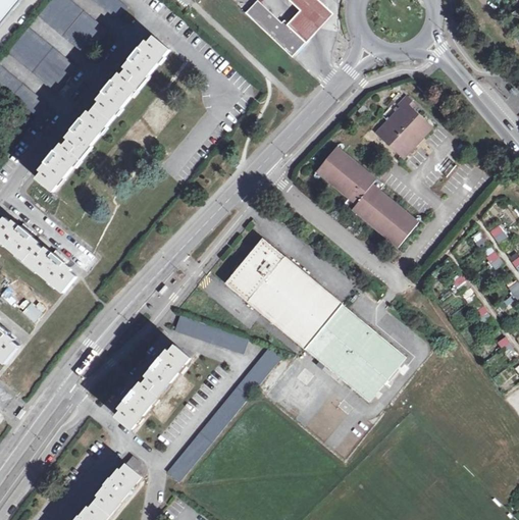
[(0,19),(7,11),(11,7),(17,0),(0,0),(0,19)]
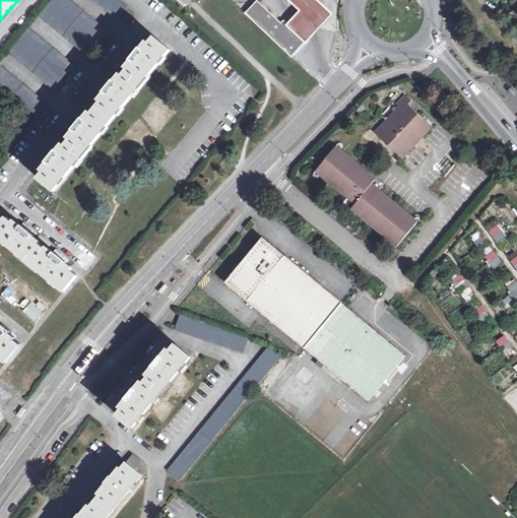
[(101,26),(67,0),(44,0),(34,13),(80,51),(101,26)]
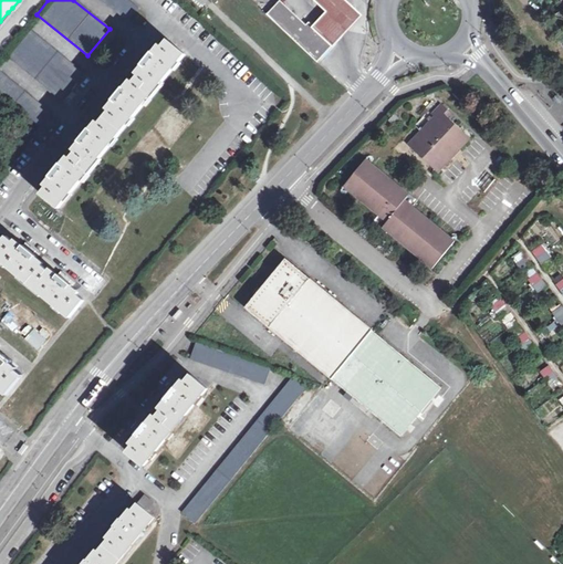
[(131,3),(126,0),(102,0),(121,16),(131,3)]
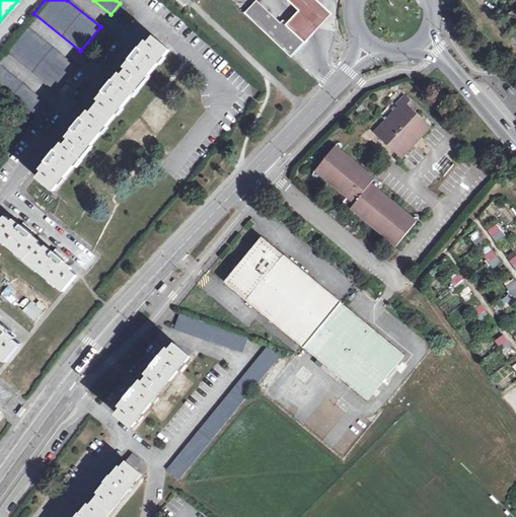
[(300,43),(280,23),(254,0),(249,0),(240,11),(288,56),(300,43)]
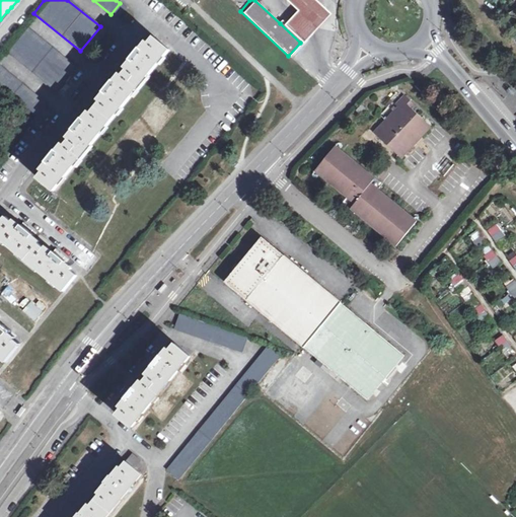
[(287,16),(280,23),(300,43),(306,38),(329,12),(315,0),(287,0),(295,7),(287,16)]
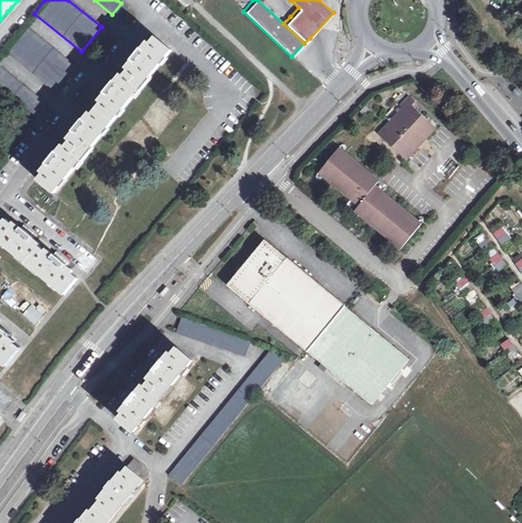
[(511,0),(511,2),(515,0),(520,0),(521,3),(521,5),(507,14),(519,17),(516,31),(521,27),(521,0),(511,0)]
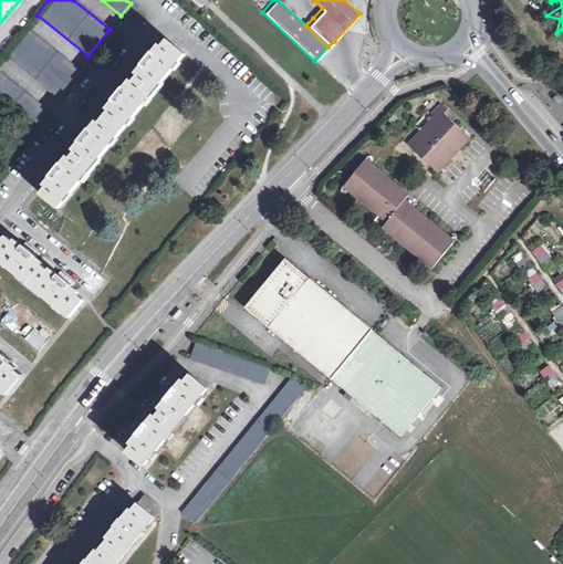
[(76,70),(25,28),(4,53),(55,95),(76,70)]
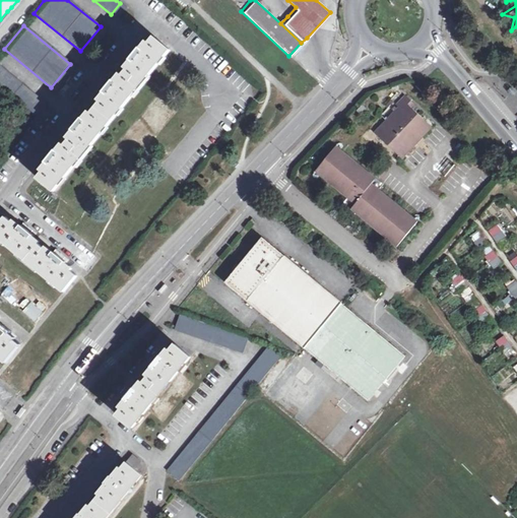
[(166,49),(150,36),(139,49),(135,46),(126,58),(129,61),(113,80),(110,77),(100,89),(104,92),(81,119),(77,116),(68,127),(72,130),(55,150),(52,147),(42,159),(46,163),(36,175),(50,187),(166,49)]
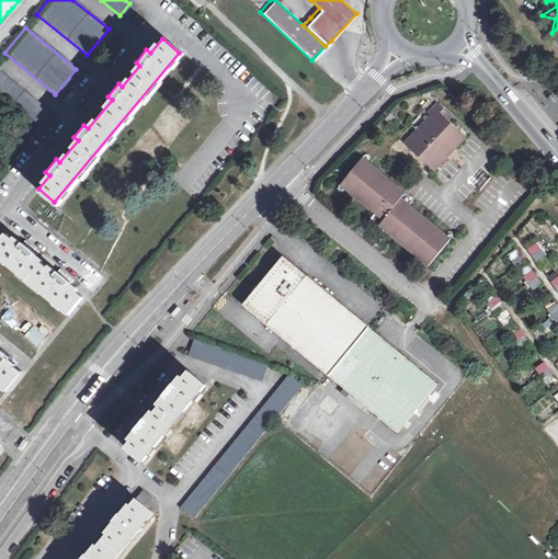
[(44,107),(0,71),(0,92),(34,121),(27,128),(36,134),(48,120),(40,113),(44,107)]
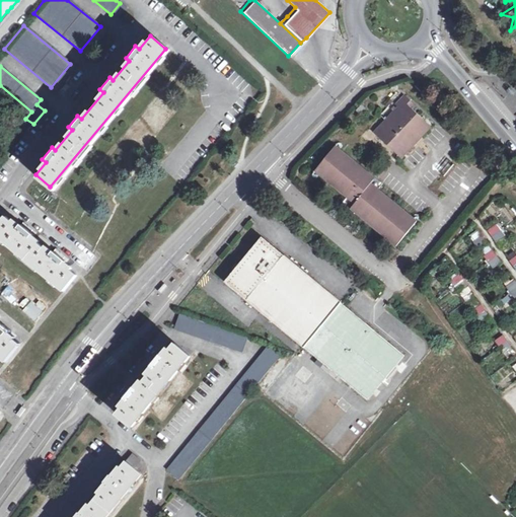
[(414,104),(401,92),(390,103),(393,106),(370,132),(397,157),(429,125),(411,107),(414,104)]
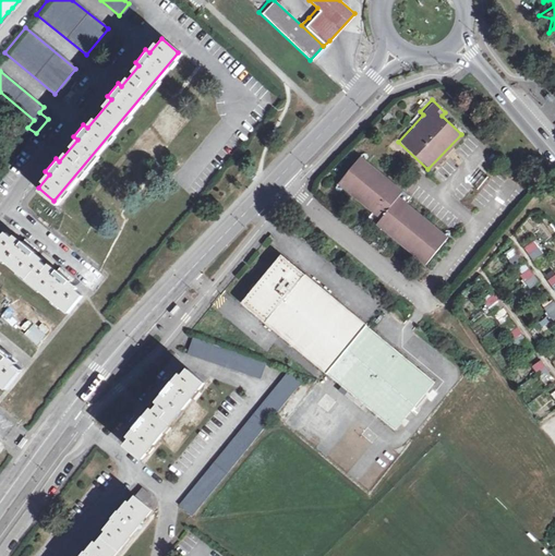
[(335,184),(376,218),(372,224),(422,265),(446,237),(396,195),(400,190),(359,155),(335,184)]
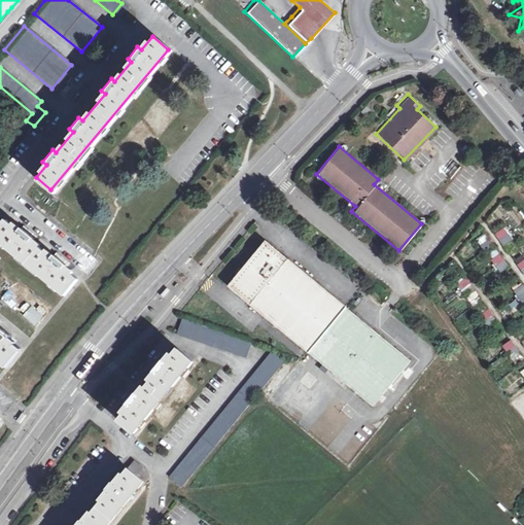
[(461,187),(469,172),(456,165),(448,180),(461,187)]
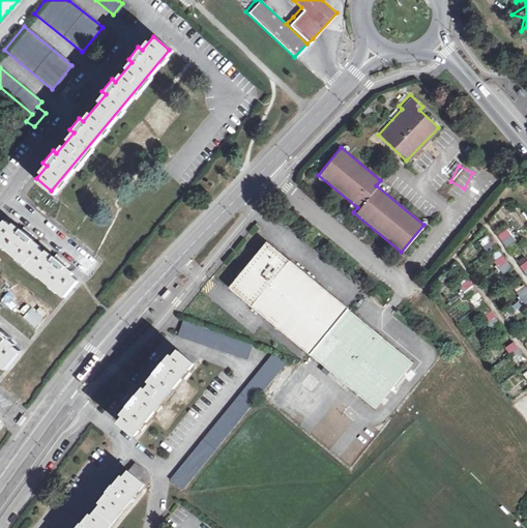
[(3,222),(0,226),(0,243),(61,293),(74,279),(60,267),(63,263),(52,254),(49,258),(28,241),(31,237),(20,228),(17,232),(3,222)]
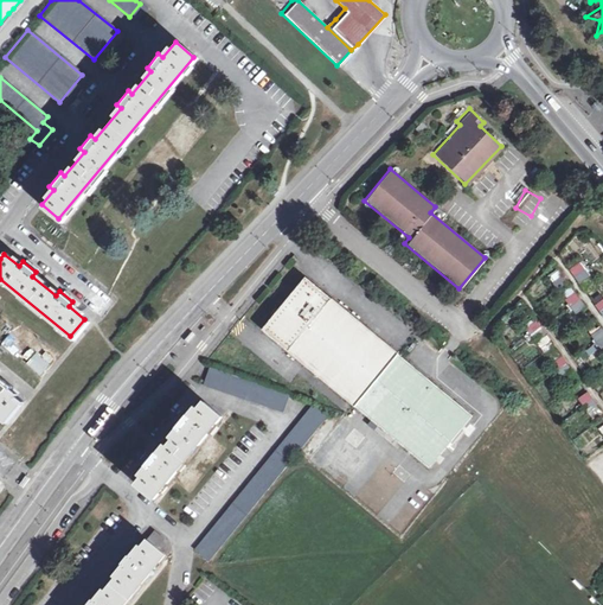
[(575,281),(587,273),(577,259),(565,267),(575,281)]
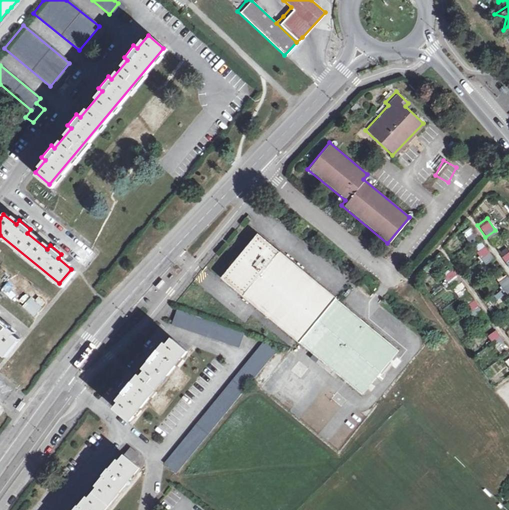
[(468,225),(459,230),(466,243),(475,238),(468,225)]
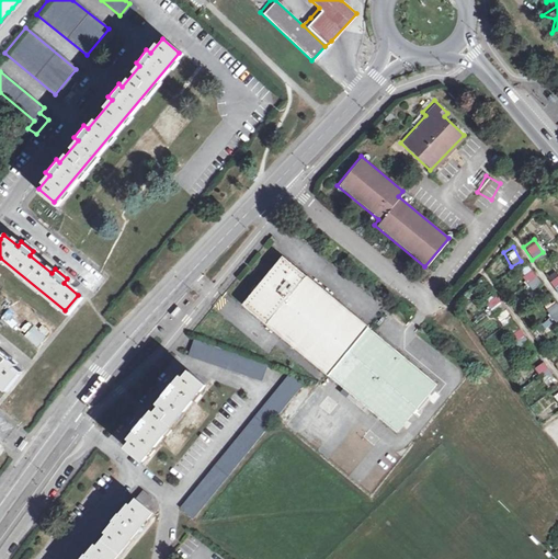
[(366,324),(282,255),(240,305),(326,374),(366,324)]
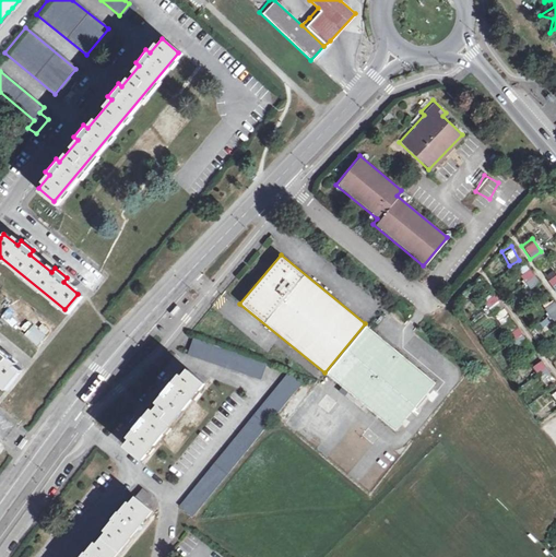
[(528,287),(536,279),(525,267),(517,275),(528,287)]
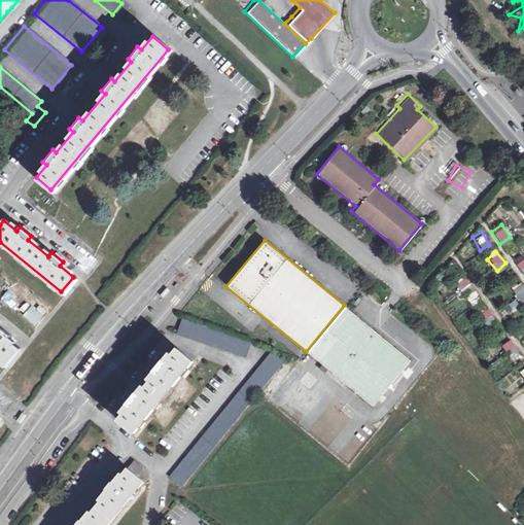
[(463,276),(454,282),(466,303),(476,296),(463,276)]
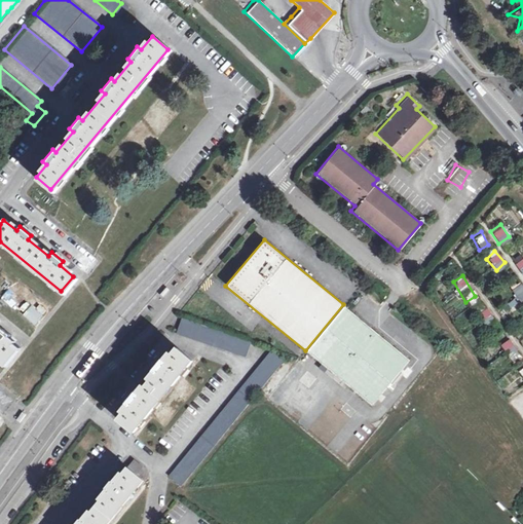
[(517,300),(522,296),(522,288),(519,282),(509,288),(517,300)]
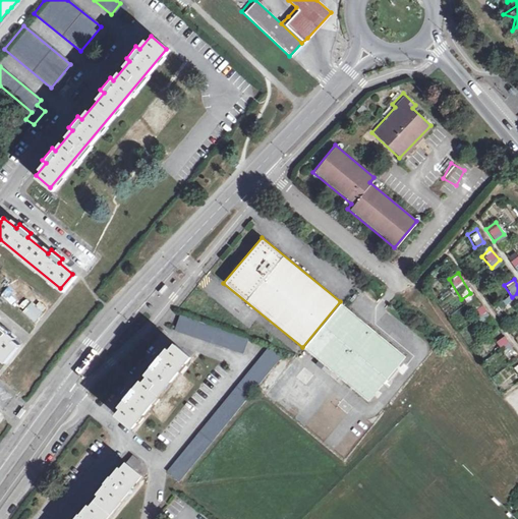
[(161,283),(154,291),(157,293),(164,286),(161,283)]
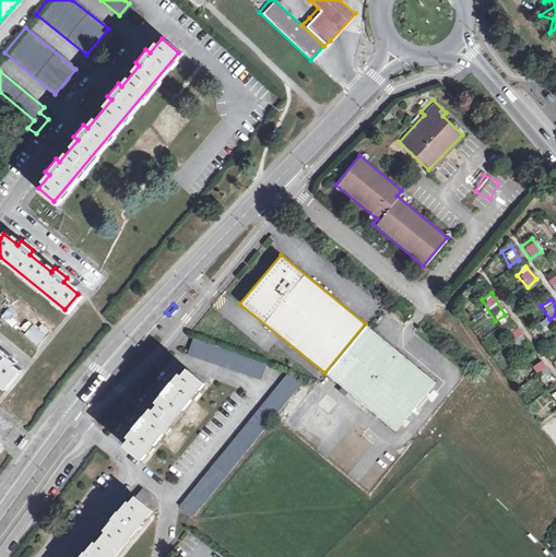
[(434,380),(365,323),(324,372),(394,427),(434,380)]
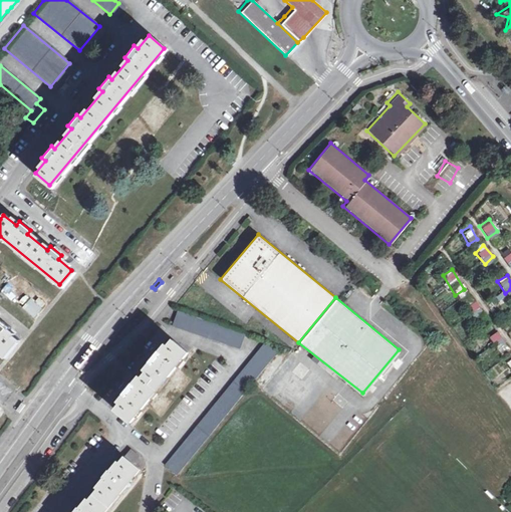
[(472,298),(465,305),(470,311),(477,304),(472,298)]
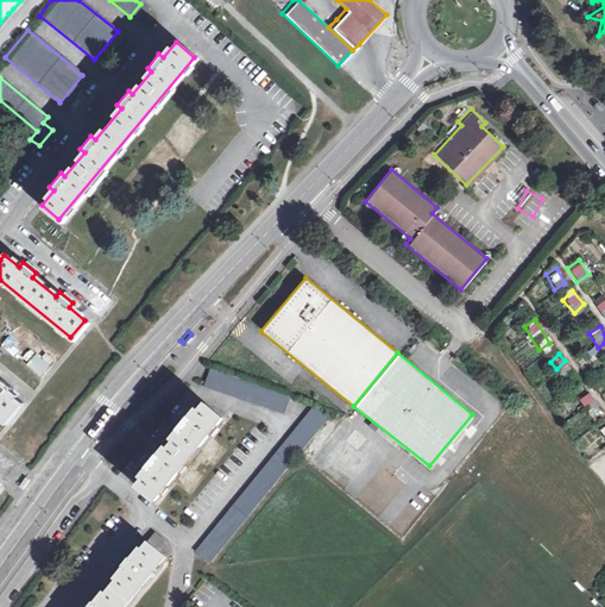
[(289,398),(207,368),(201,386),(283,415),(289,398)]
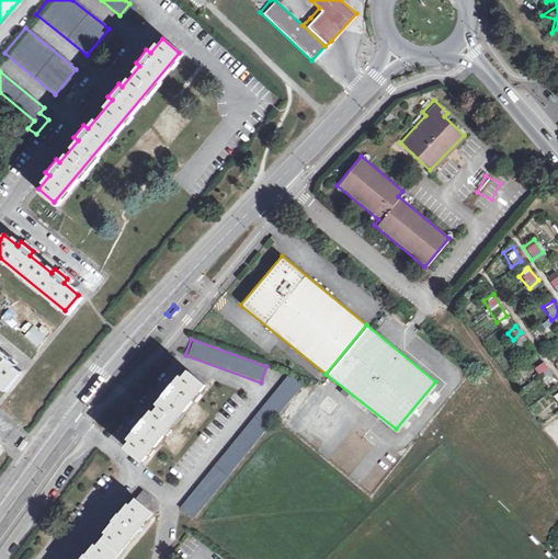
[(0,385),(4,388),(16,372),(2,360),(6,355),(0,351),(0,385)]
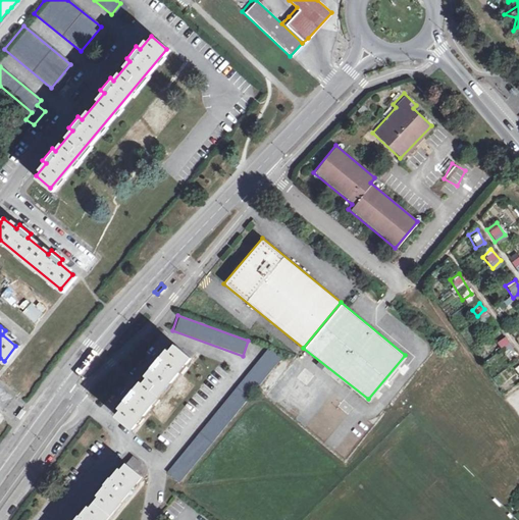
[(494,341),(506,358),(515,352),(502,334),(494,341)]
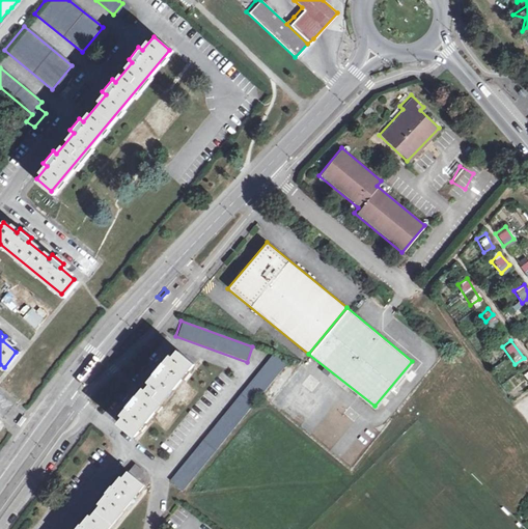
[(128,408),(116,422),(132,435),(191,362),(175,350),(164,363),(159,359),(150,370),(156,374),(137,396),(133,392),(123,405),(128,408)]
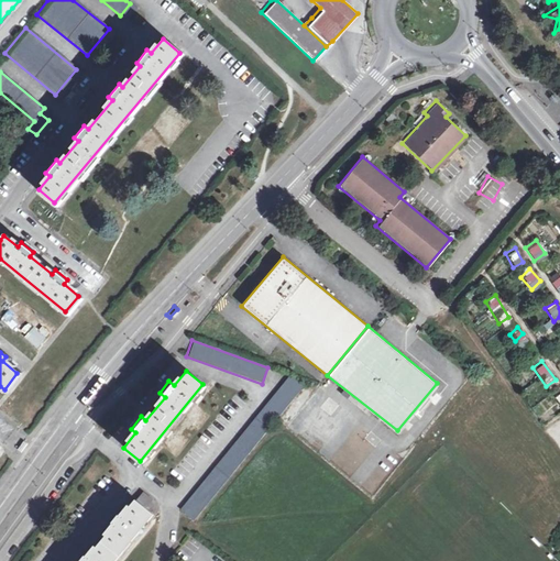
[(299,384),(287,374),(178,509),(189,519),(272,418),(299,384)]
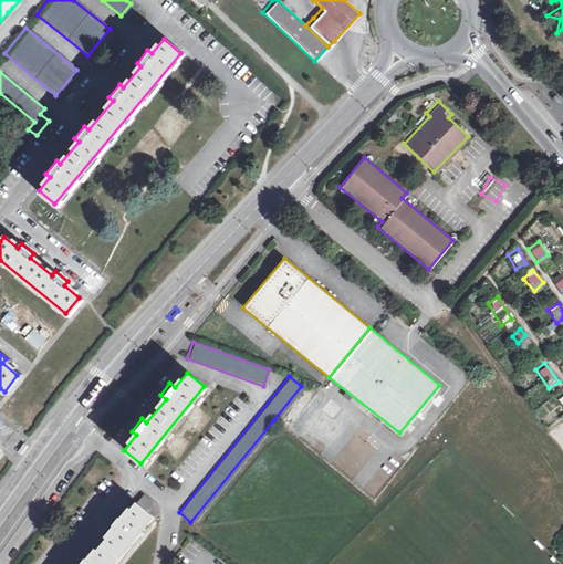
[(21,441),(14,450),(18,453),(25,445),(21,441)]
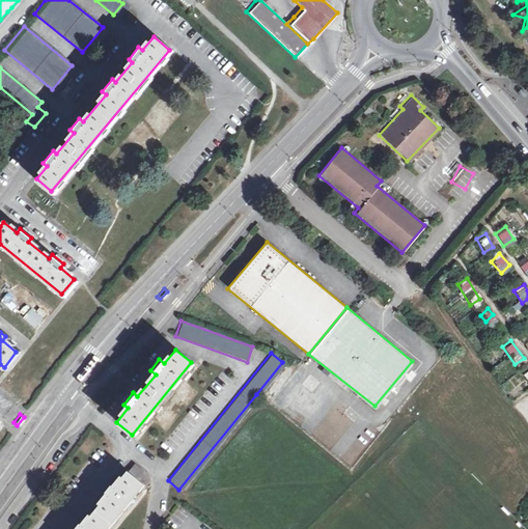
[(139,468),(130,462),(115,479),(114,477),(110,481),(107,479),(103,485),(105,488),(102,492),(104,494),(84,517),(83,516),(78,520),(76,519),(72,524),(74,526),(71,528),(101,528),(140,482),(132,475),(139,468)]
